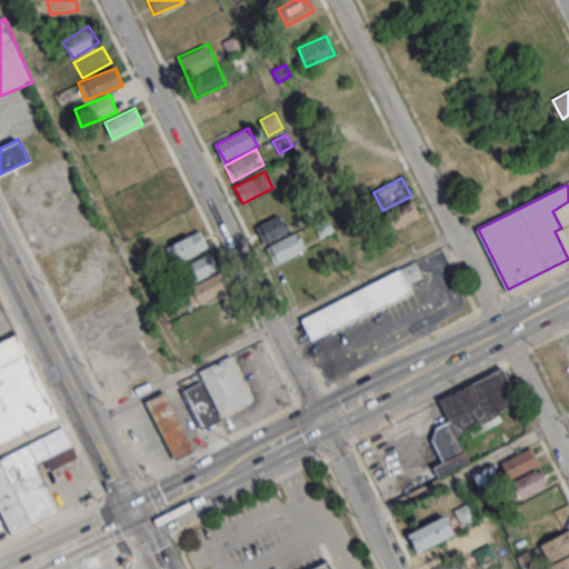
[(420,216),(412,199),(385,212),(392,229),(420,216)]
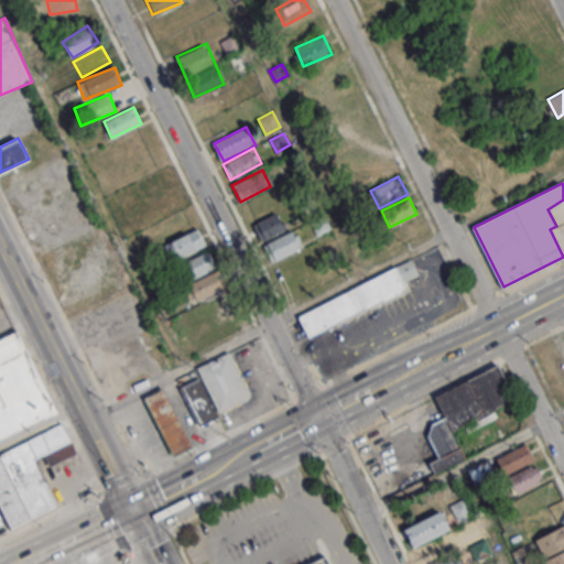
[(252,223),(260,240),(284,229),(277,213),(252,223)]
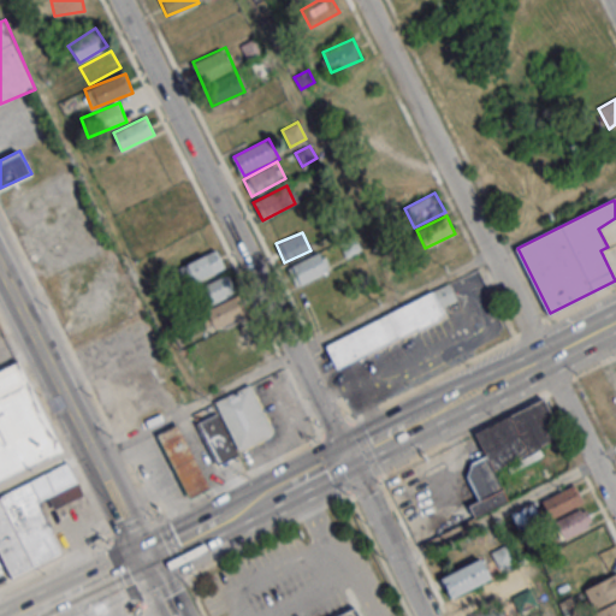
[(178,267),(187,285),(225,267),(215,249),(178,267)]
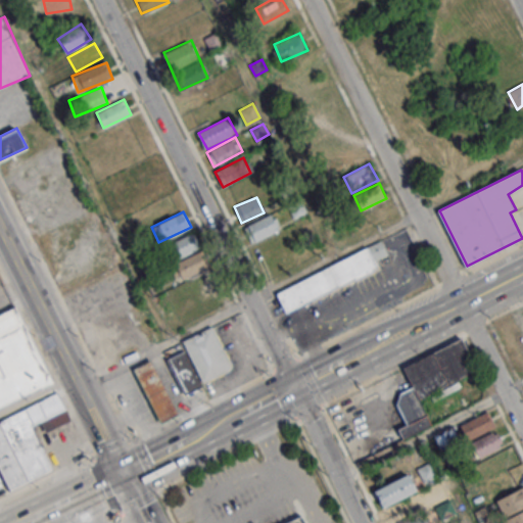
[(244,227),(251,242),(281,228),(273,212),(244,227)]
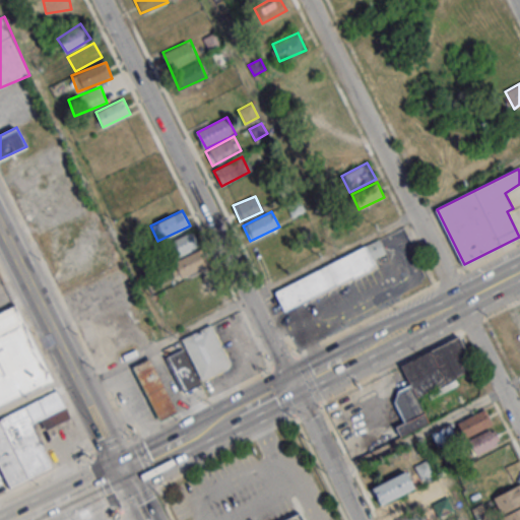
[(172,258),(200,247),(193,231),(165,243),(172,258)]
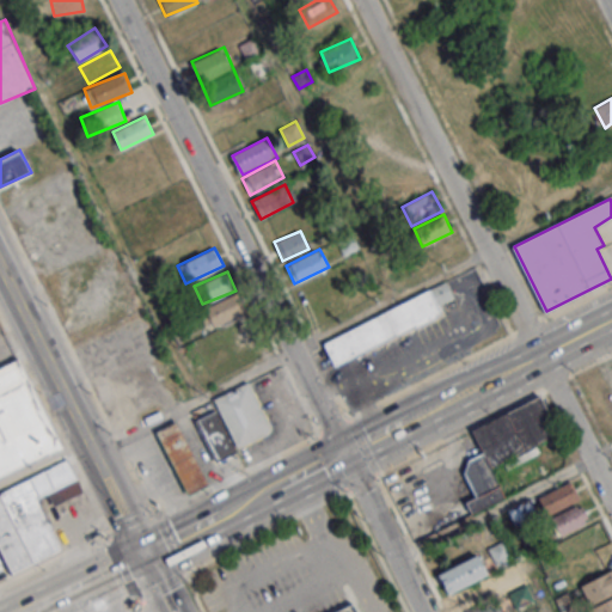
[(322,341),(334,366),(444,314),(439,305),(454,298),(447,282),(322,341)]
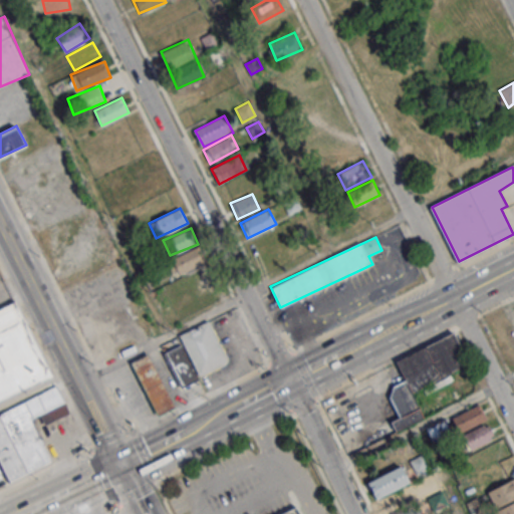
[(207,264),(201,247),(169,259),(175,276),(207,264)]
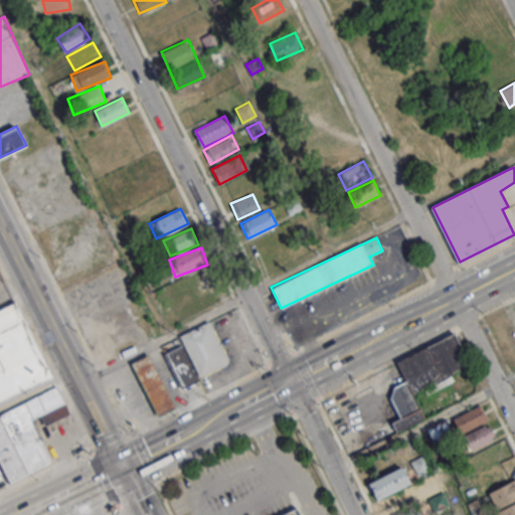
[(0,399),(50,378),(18,303),(0,310),(0,399)]
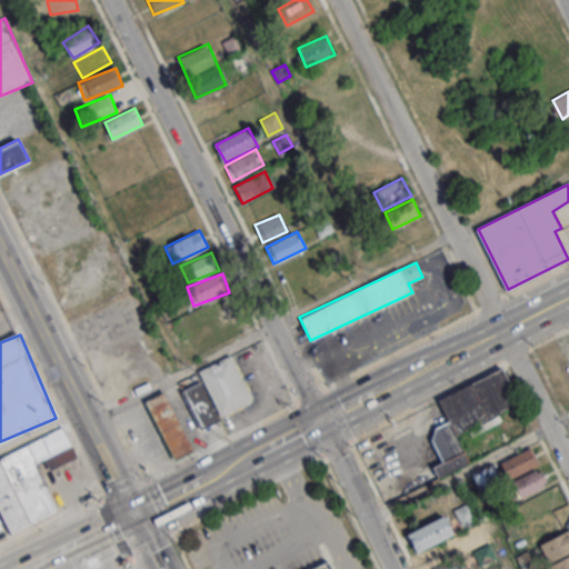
[(223,416),(201,371),(232,355),(256,400),(223,416)]
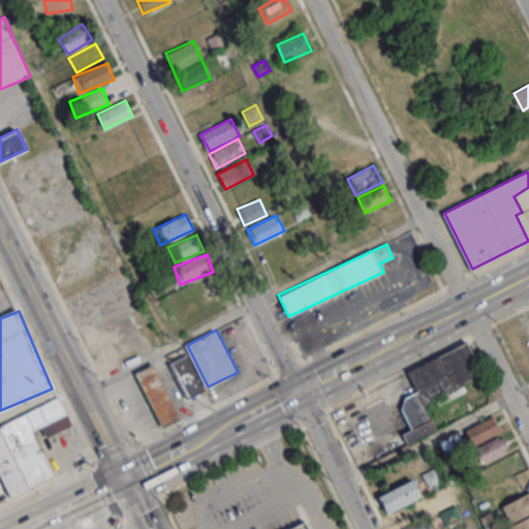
[(406,368),(416,393),(399,400),(410,431),(404,433),(407,442),(435,432),(426,406),(466,391),(463,383),(481,376),(469,344),(406,368)]
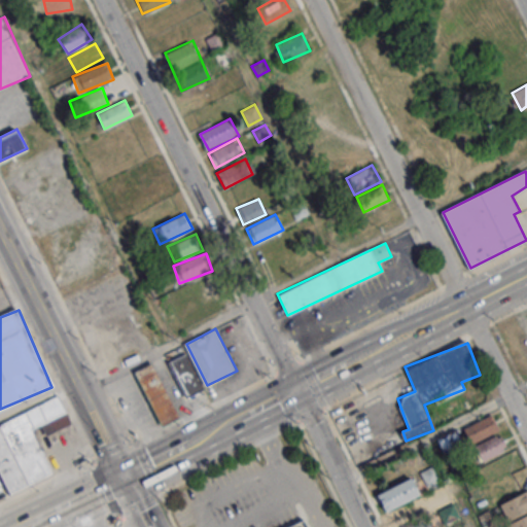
[(206,389),(188,353),(170,362),(188,398),(206,389)]
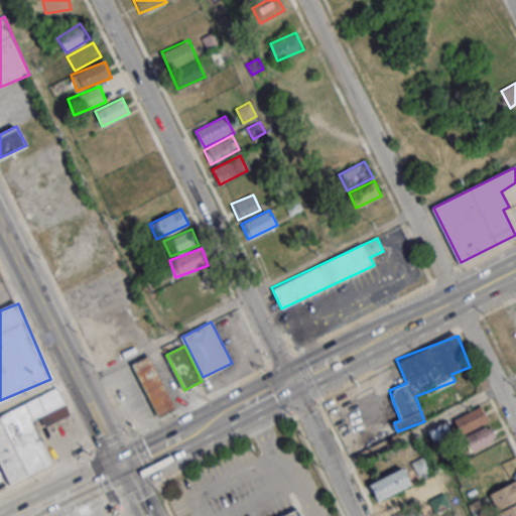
[(160,418),(178,409),(151,354),(133,363),(160,418)]
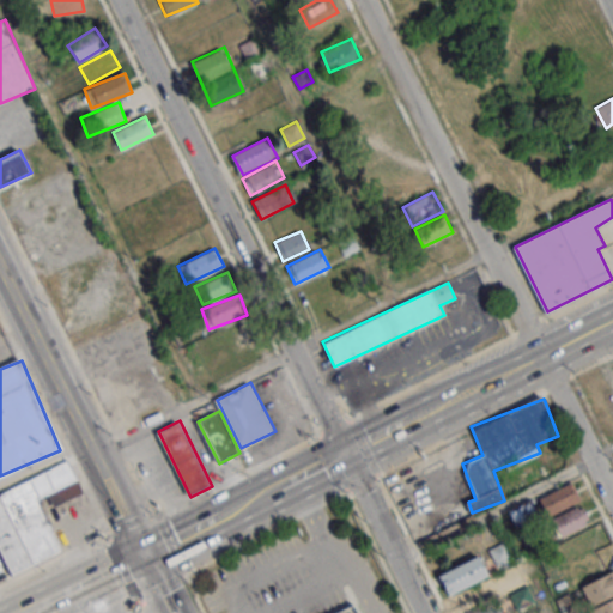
[(61,552),(40,501),(47,497),(50,507),(83,493),(70,462),(0,490),(0,556),(7,574),(61,552)]
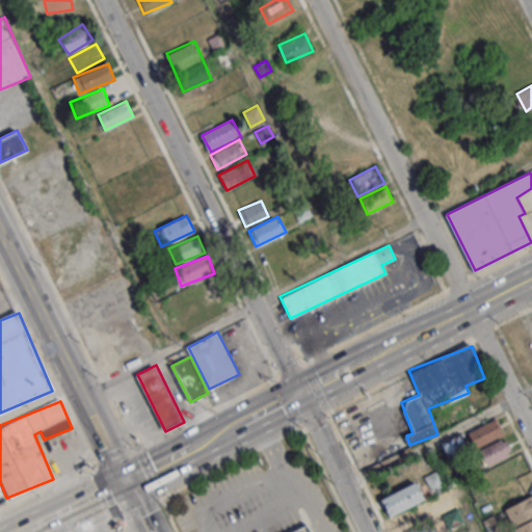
[(475,448),(505,433),(497,417),(467,432),(475,448)]
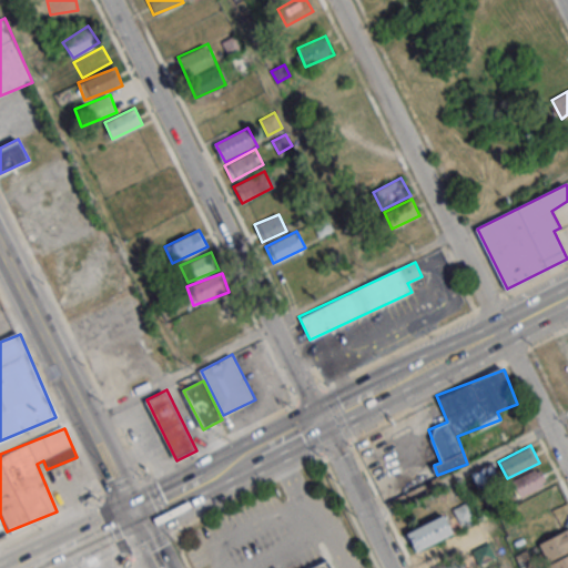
[(473,469),(476,488),(497,485),(494,466),(473,469)]
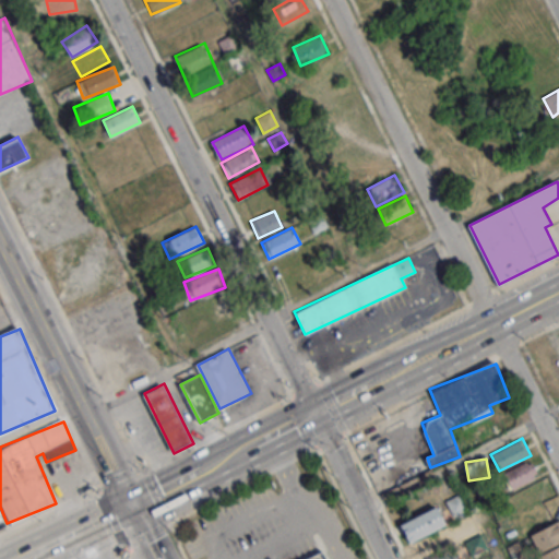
[(502,474),(511,489),(538,474),(530,459),(502,474)]
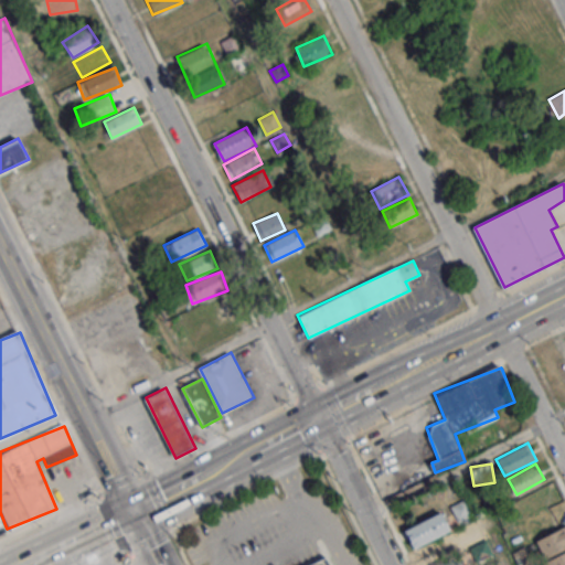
[(512,502),(520,518),(551,500),(542,486),(512,502)]
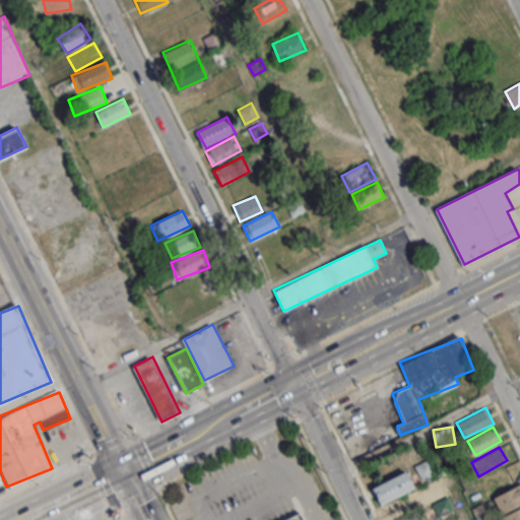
[(371,485),(378,504),(437,479),(430,461),(371,485)]
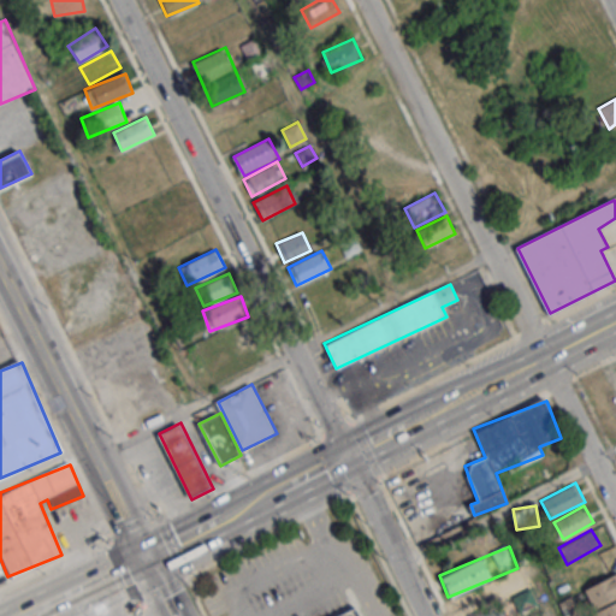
[(594,609),(615,597),(615,572),(584,590),(594,609)]
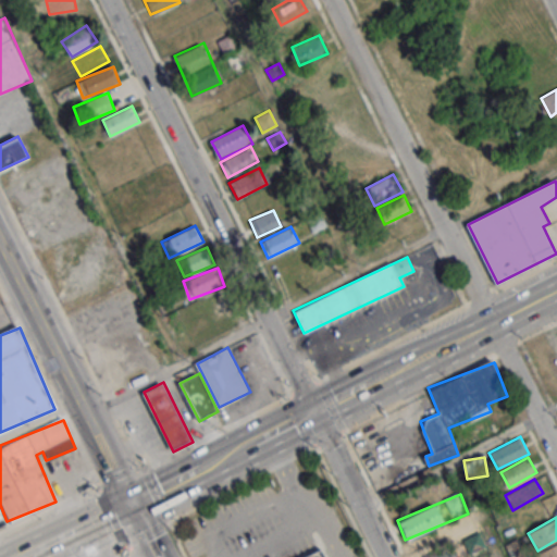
[(556,556),(556,543),(536,552),(539,556),(556,556)]
